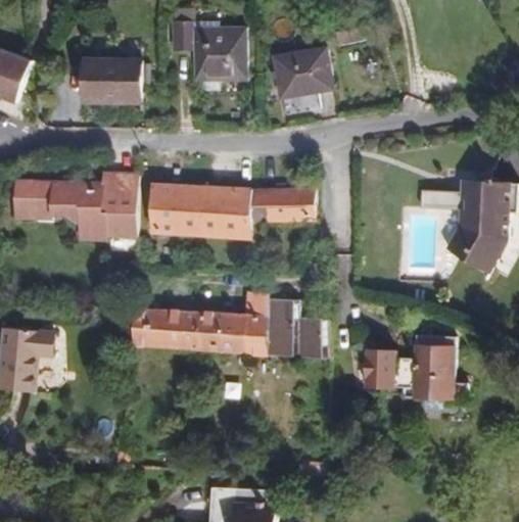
[(245,80),(244,27),(219,27),(218,21),(192,21),(192,7),(171,7),(172,18),(172,51),(193,50),(193,81),(198,81),(198,90),(219,90),(219,80),(245,80)]
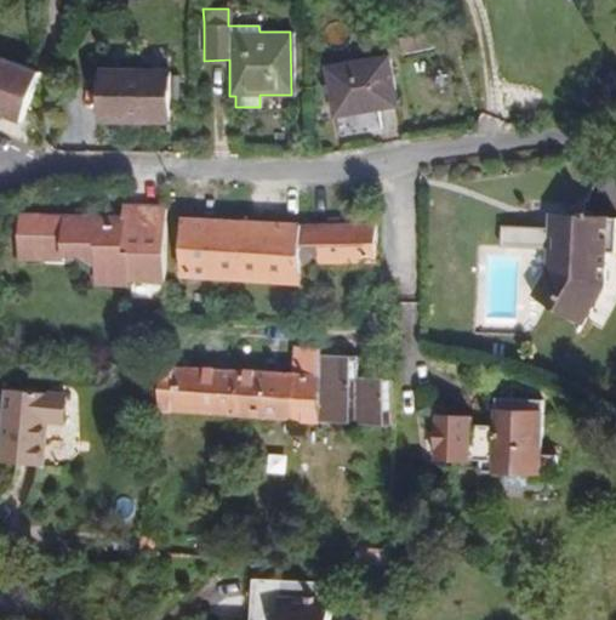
[(433,45),(429,30),(398,39),(401,52),(433,45)]
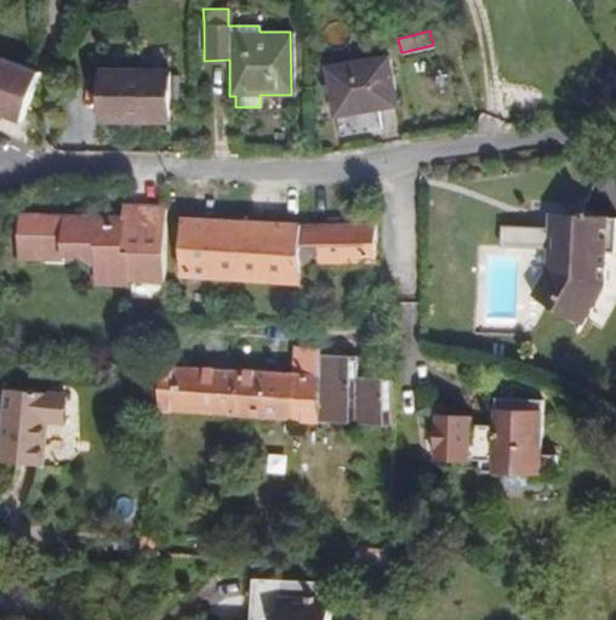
[(394,104),(386,56),(323,67),(326,85),(319,86),(320,94),(328,92),(331,117),(394,104)]
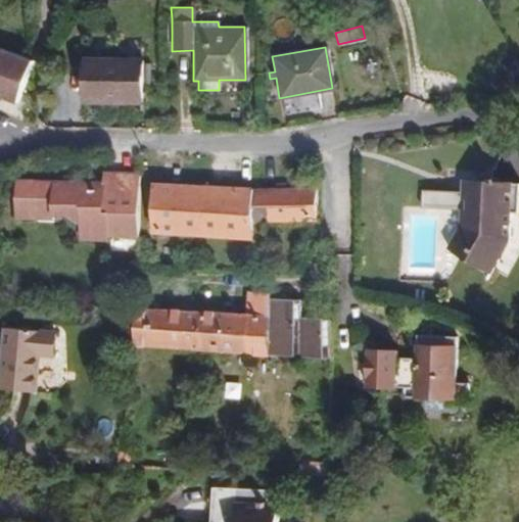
[(15,102),(31,61),(30,60),(0,49),(0,96),(15,102)]
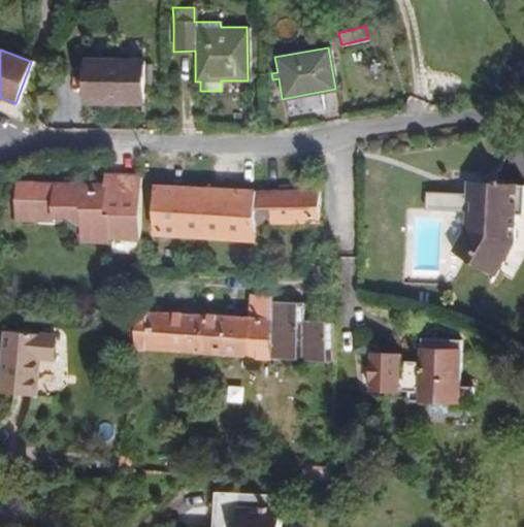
[(141,104),(142,59),(84,58),(84,104),(141,104)]
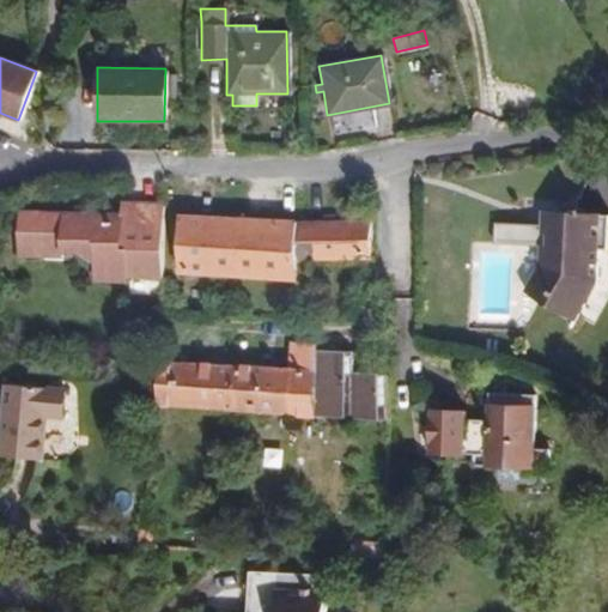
[(596,94),(607,88),(600,72),(588,78),(596,94)]
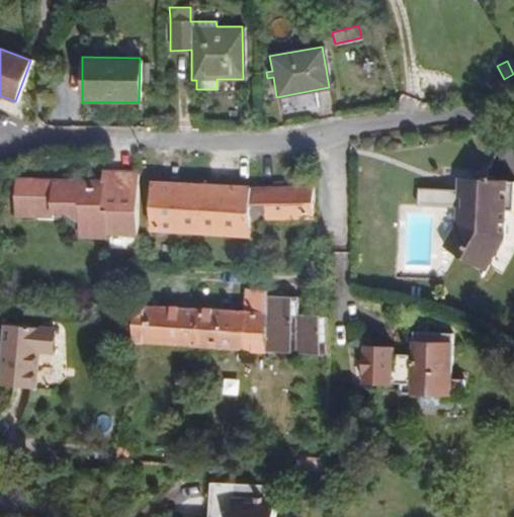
[(281,109),(317,103),(315,91),(279,96),(281,109)]
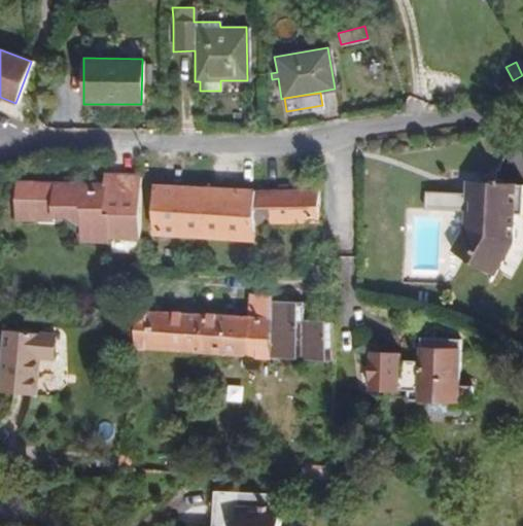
[(137,238),(139,175),(119,175),(119,178),(102,178),(102,184),(101,193),(69,191),(69,184),(16,182),(16,198),(14,198),(14,218),(32,218),(32,215),(67,216),(80,223),(79,240),(105,241),(105,237),(137,238)]
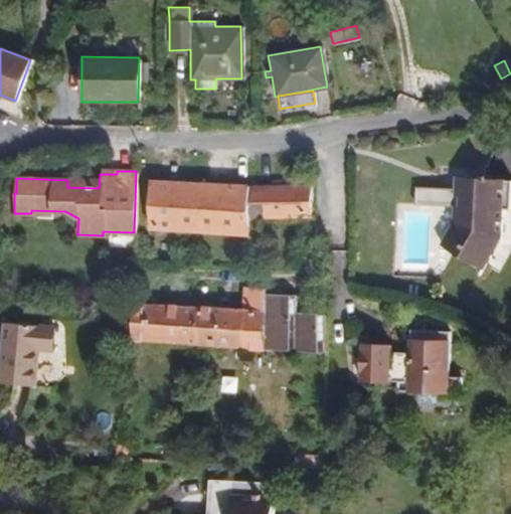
[(462,190),(463,178),(453,177),(453,189),(462,190)]
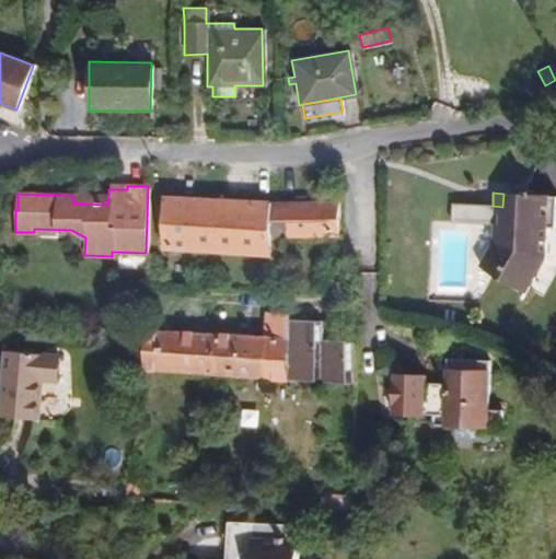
[(553,228),(554,196),(504,194),(502,207),(493,206),(491,224),(490,240),(478,264),(511,283),(524,257),(543,257),(543,256),(544,239),(535,239),(536,226),(545,226),(553,228)]
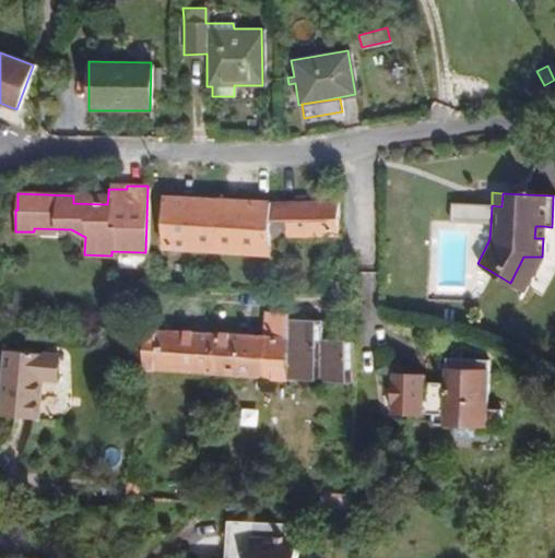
[(107,204),(108,196),(73,196),(73,203),(107,204)]
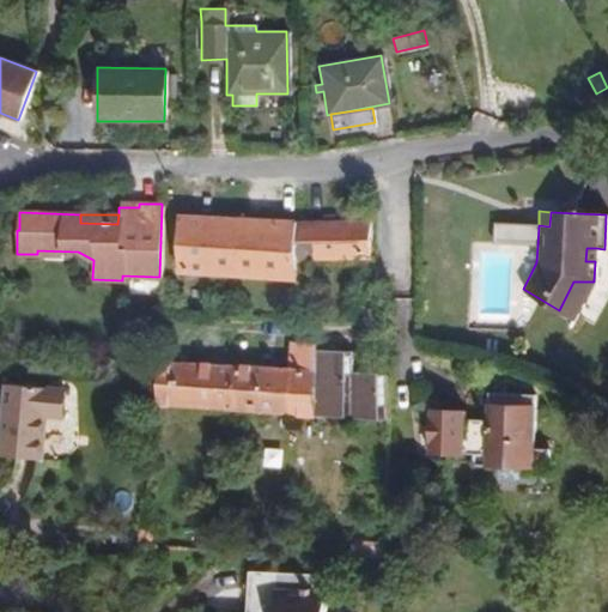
[(370,258),(369,222),(366,220),(295,222),(295,220),(293,220),(176,214),(176,271),(216,273),(296,279),(297,272),(310,272),(310,258),(366,258),(370,258)]
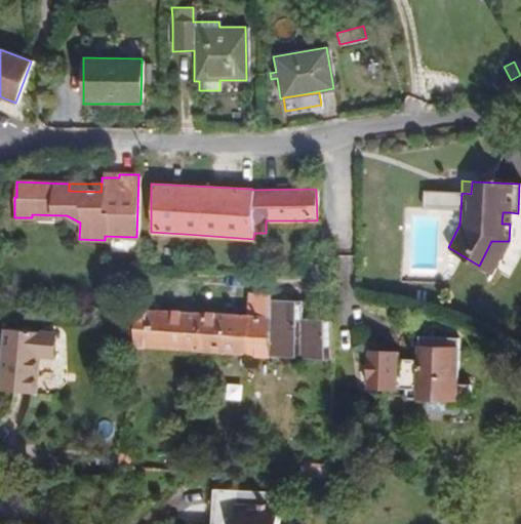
[(461,210),(462,193),(421,192),(419,208),(461,210)]
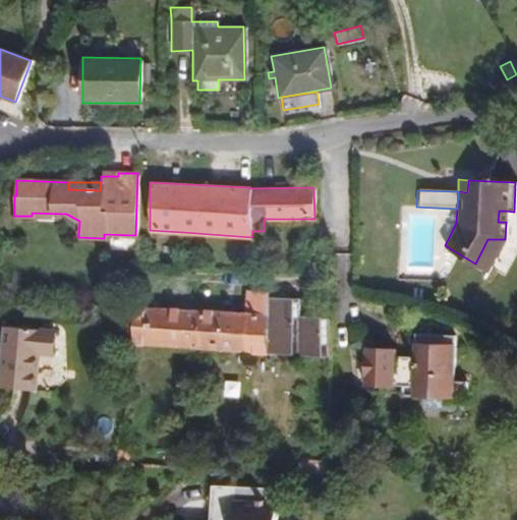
[(506,222),(507,211),(499,211),(498,222),(506,222)]
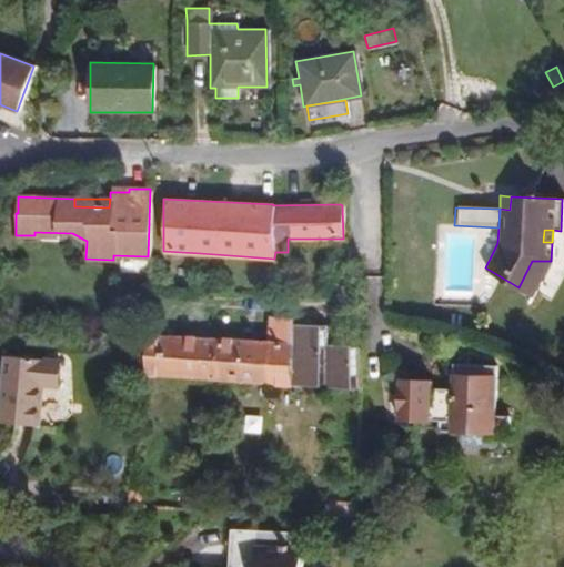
[(532,294),(551,261),(532,261),(519,287),(532,294)]
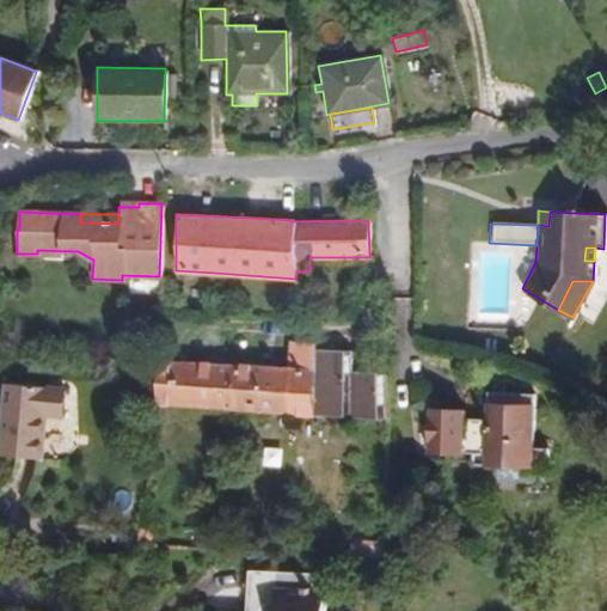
[(387,416),(387,372),(351,371),(316,368),(317,348),(317,343),(293,342),(292,367),(176,361),(175,376),(157,374),(153,403),(313,413),(387,416)]
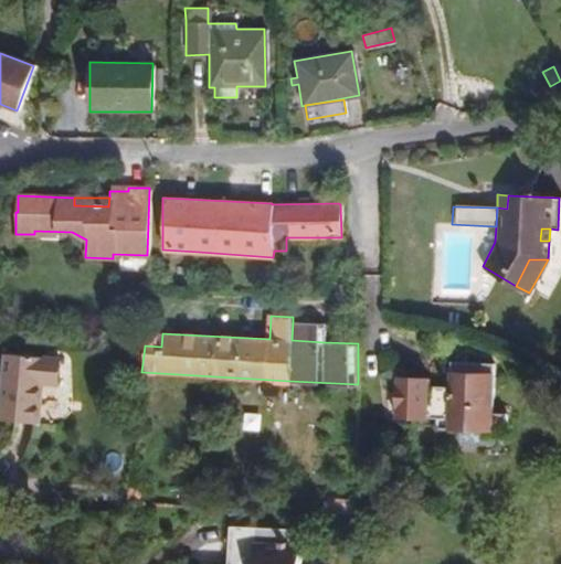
[(325,342),(326,323),(293,321),(292,340),(325,342)]
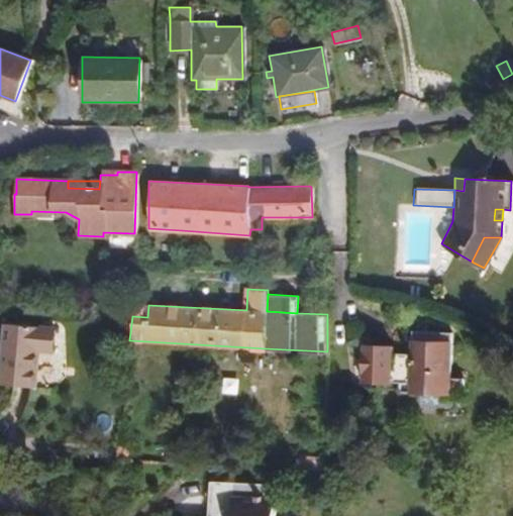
[(147,317),(148,305),(132,304),(132,308),(132,311),(132,316),(147,317)]
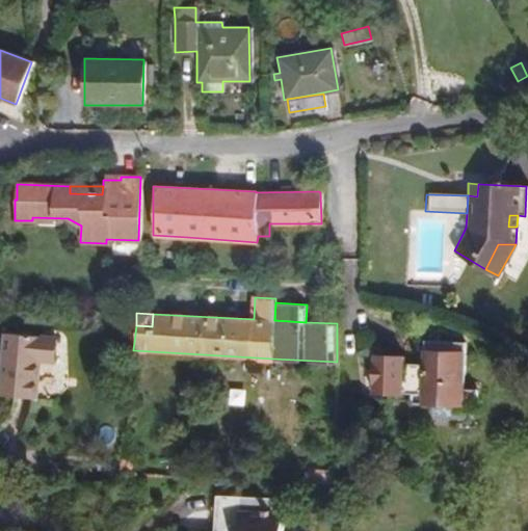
[(53,361),(55,336),(4,333),(0,382),(0,395),(35,398),(38,360),(53,361)]
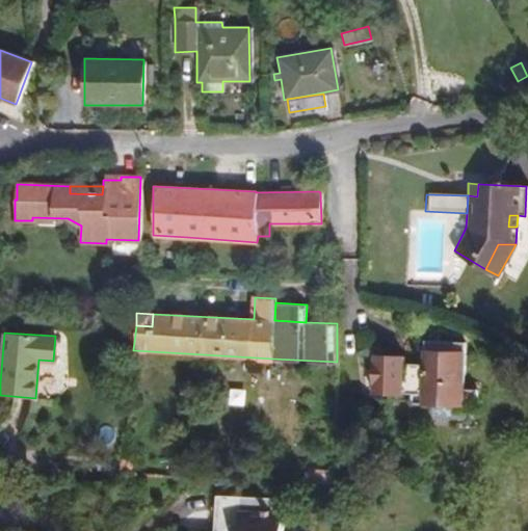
[(460,389),(463,342),(421,341),(420,365),(400,364),(401,356),(373,355),(371,393),(387,394),(388,382),(408,382),(408,394),(408,403),(428,404),(449,405),(474,406),(475,389),(460,389)]
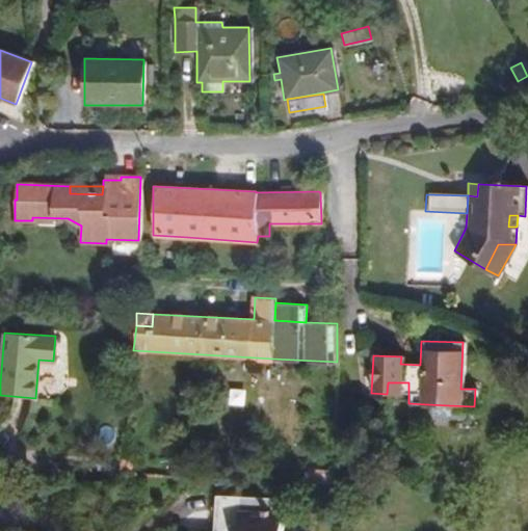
[(408,394),(408,382),(388,382),(387,394),(408,394)]
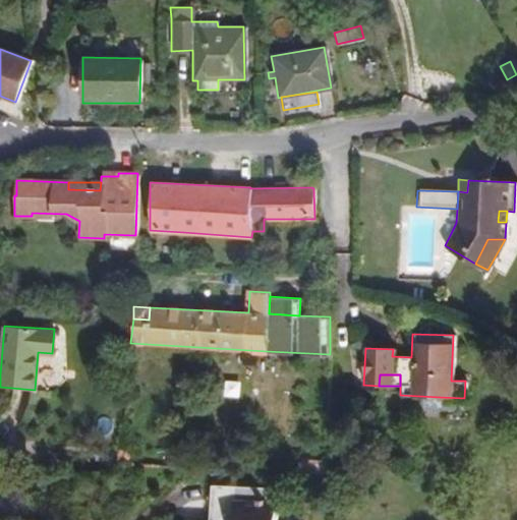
[(440,405),(440,397),(419,396),(418,404),(421,407),(437,407),(440,405)]
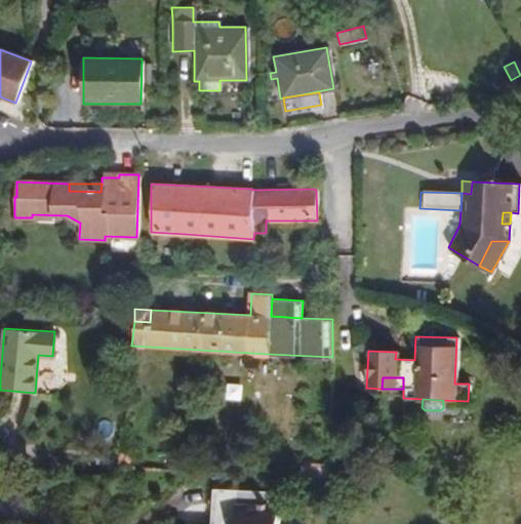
[(343,483),(342,464),(333,464),(333,483),(343,483)]
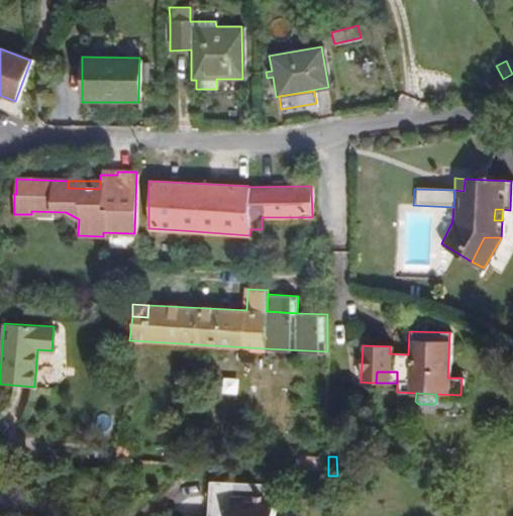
[(272,515),(273,498),(272,498),(273,485),(208,481),(205,515),(272,515)]
